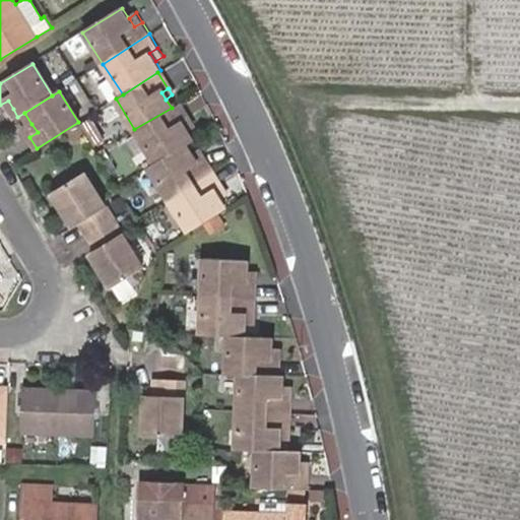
[(8,101),(0,105),(0,109),(3,115),(13,109),(8,101)]
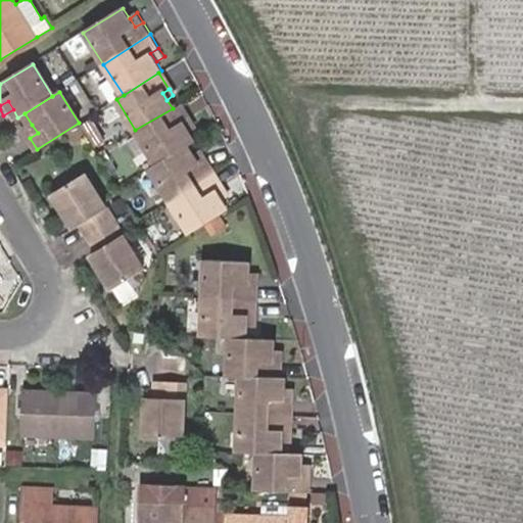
[(173,108),(135,130),(156,162),(184,146),(192,142),(186,132),(181,125),(188,120),(178,104),(178,105),(173,108)]
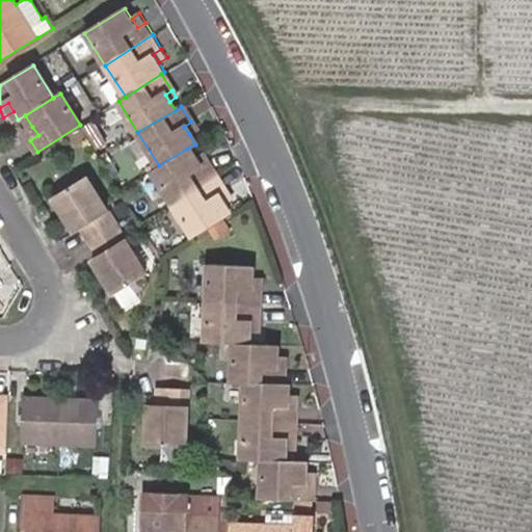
[(196,130),(191,122),(184,127),(189,134),(196,130)]
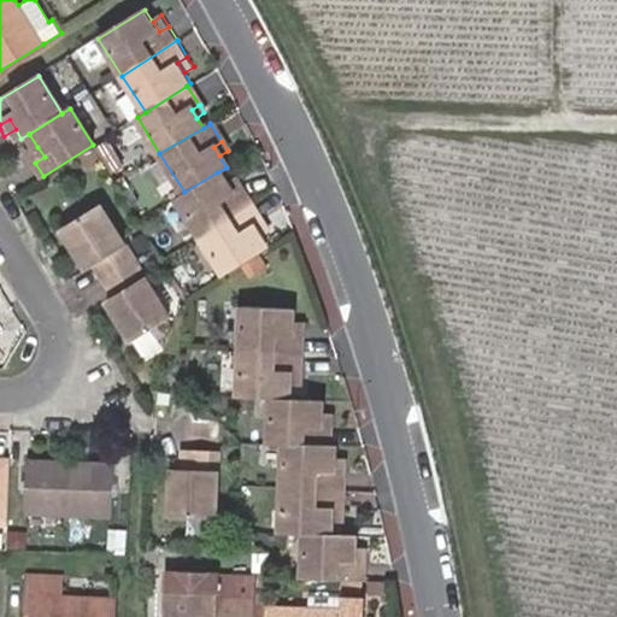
[(45,157),(37,147),(29,153),(35,163),(45,157)]
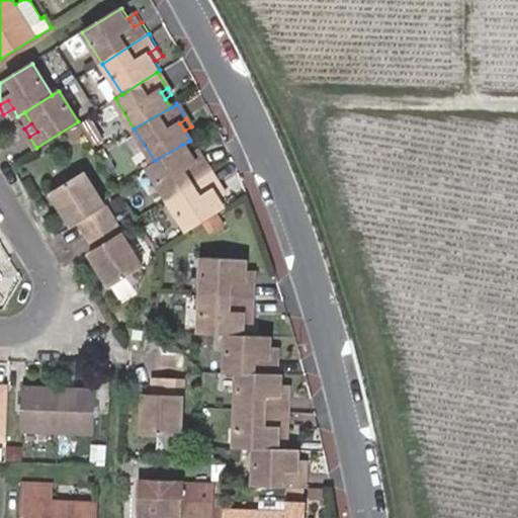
[(182,145),(155,161),(147,166),(167,199),(210,172),(202,159),(194,163),(189,155),(182,145)]
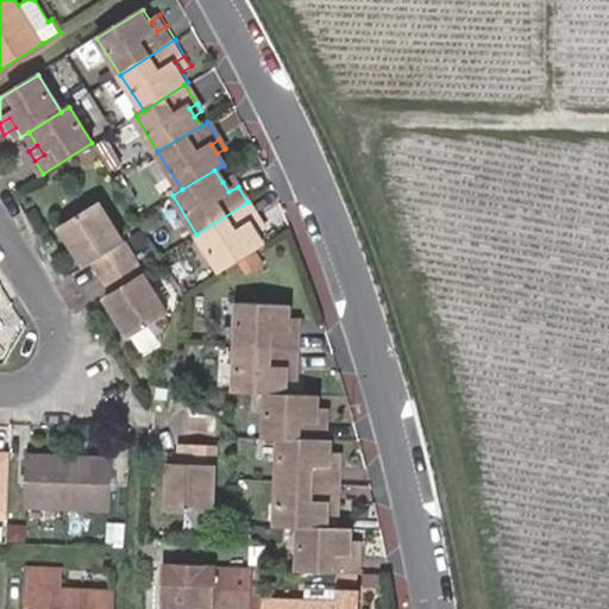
[(232,176),(223,182),(228,192),(238,187),(232,176)]
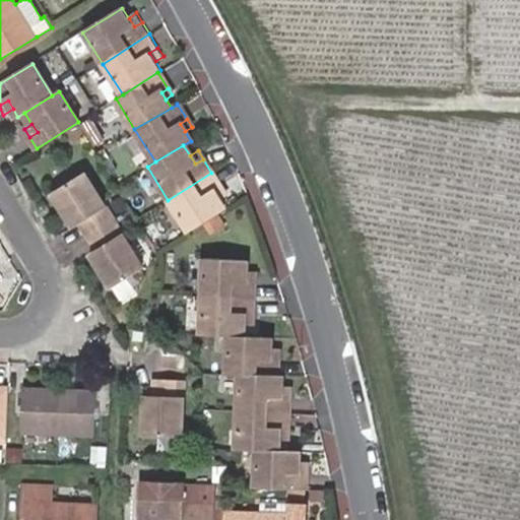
[(72,206),(81,221),(89,235),(113,219),(84,173),(52,192),(64,211),(72,206)]
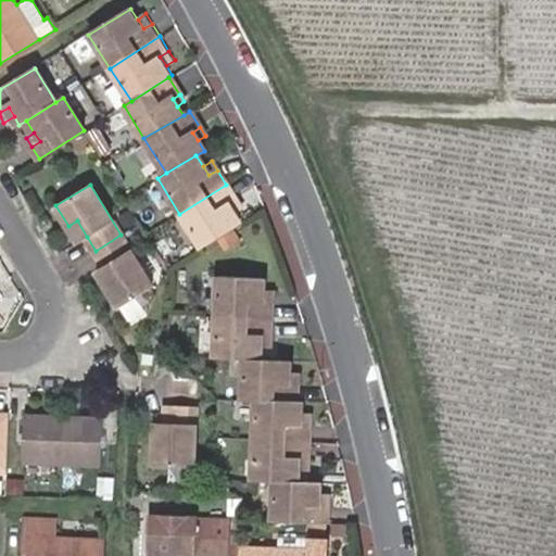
[(226,185),(179,214),(200,248),(239,224),(234,213),(228,205),(236,201),(226,185)]
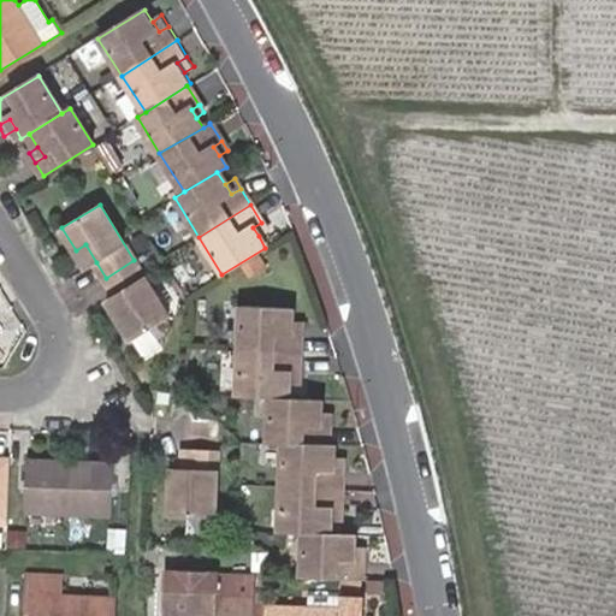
[(267,231),(261,223),(253,227),(259,236),(267,231)]
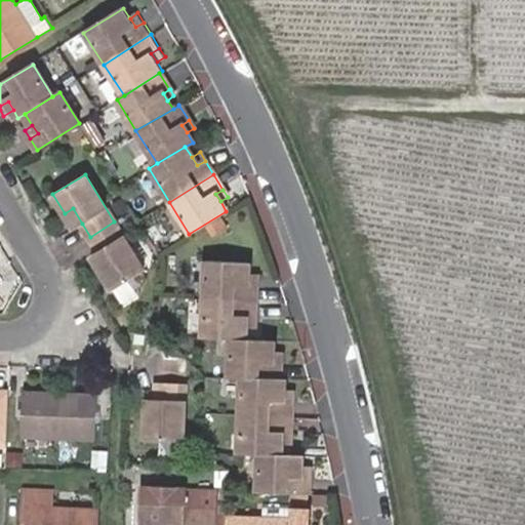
[(73,227),(82,224),(73,208),(65,213),(73,227)]
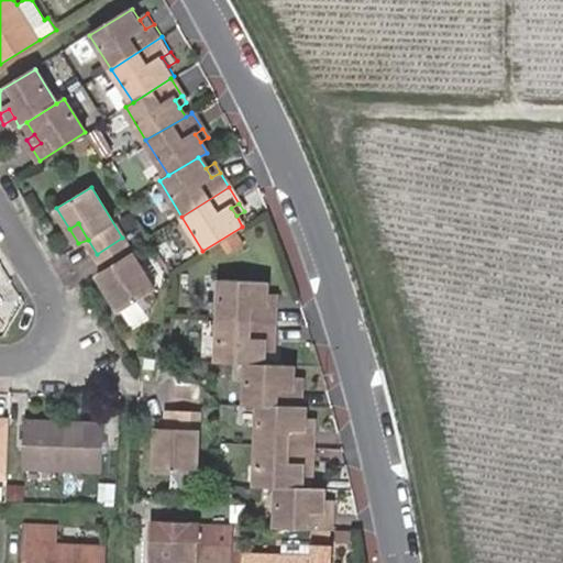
[(122,238),(97,254),(106,269),(114,284),(107,289),(121,311),(155,289),(122,238)]
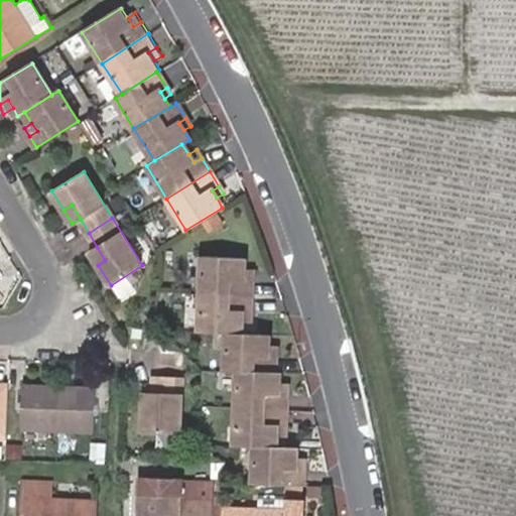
[(89,251),(98,265),(105,260),(97,247),(89,251)]
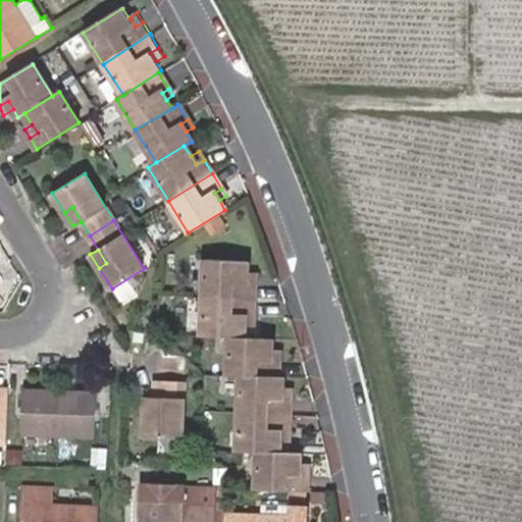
[(247,286),(248,276),(248,260),(204,258),(203,298),(247,300),(254,300),(255,288),(247,286)]
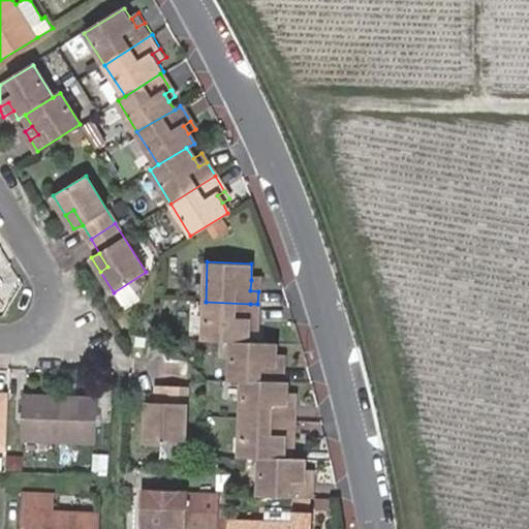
[(259,281),(251,280),(250,290),(258,291),(259,281)]
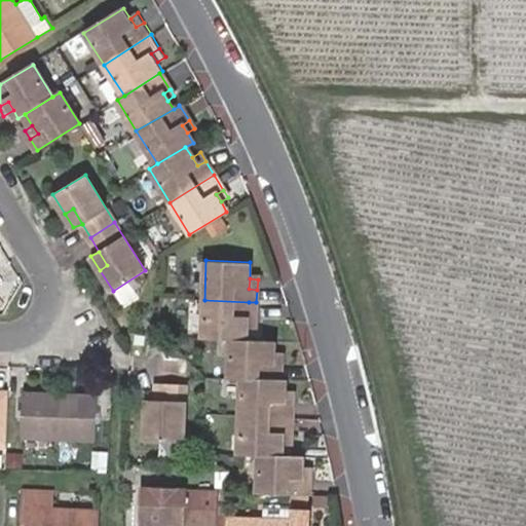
[(249,302),(204,300),(203,338),(229,339),(247,340),(248,322),(248,312),(256,312),(256,302),(249,302)]
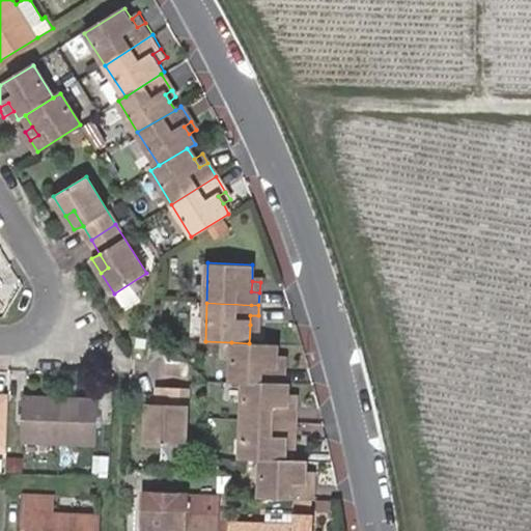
[(249,343),(231,342),(230,380),(235,380),(282,382),(283,366),(275,365),(276,356),(276,344),(249,343)]
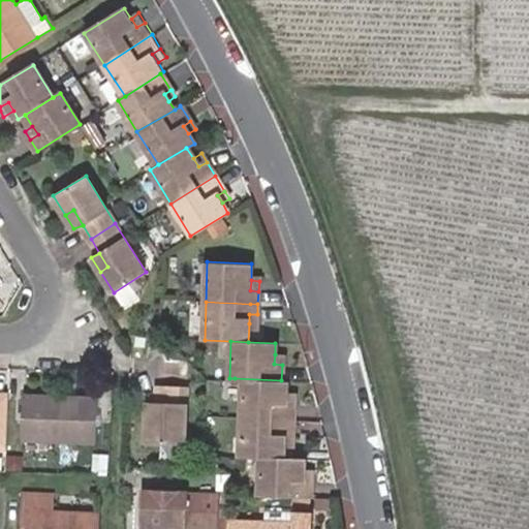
[(283,354),(275,354),(274,364),(282,365),(283,354)]
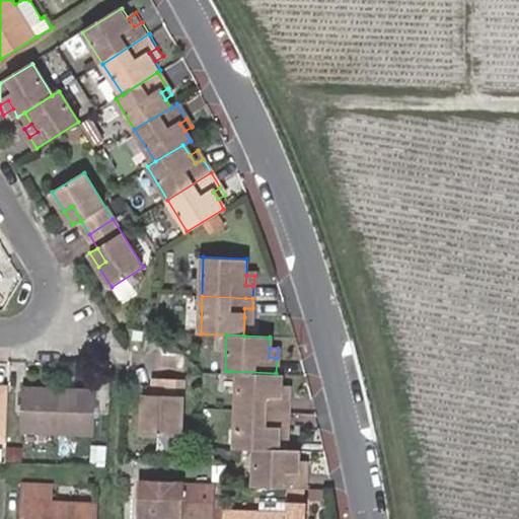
[(276,373),(230,371),(229,410),(288,413),(289,394),(280,394),(280,385),(281,373),(276,373)]
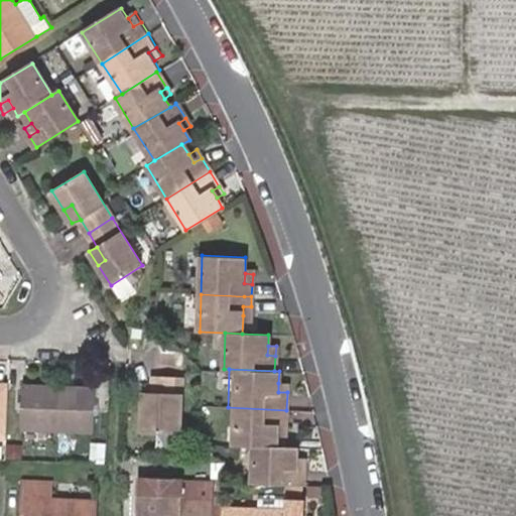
[(154,376),(153,393),(153,409),(144,409),(143,430),(179,432),(182,377),(154,376)]
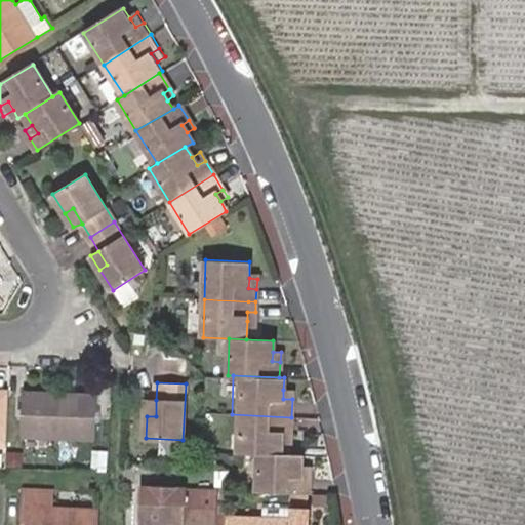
[(0,446),(7,447),(9,391),(0,390),(0,446)]
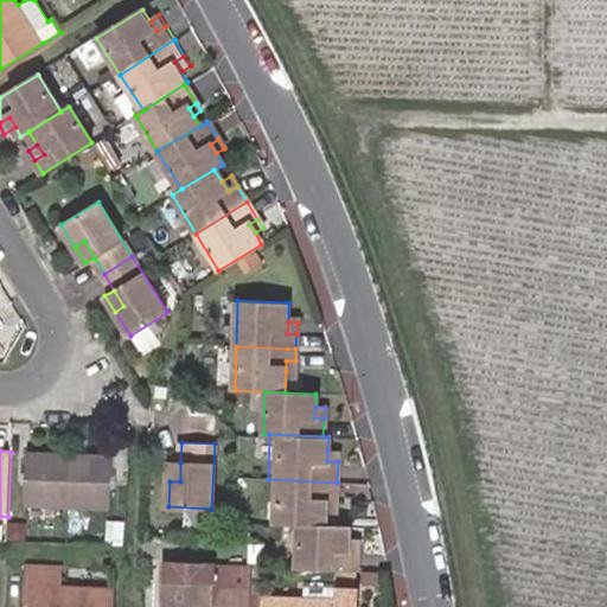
[(338,451),(327,451),(327,461),(338,461),(338,451)]
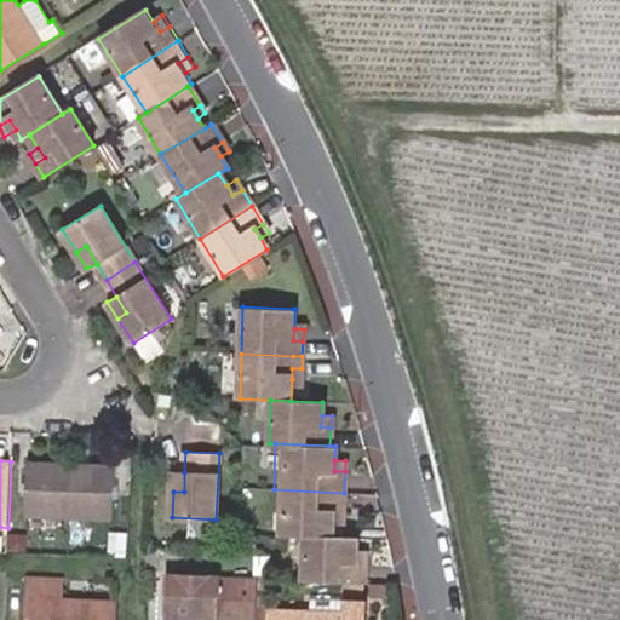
[(30,515),(72,516),(74,464),(32,463),(30,515)]
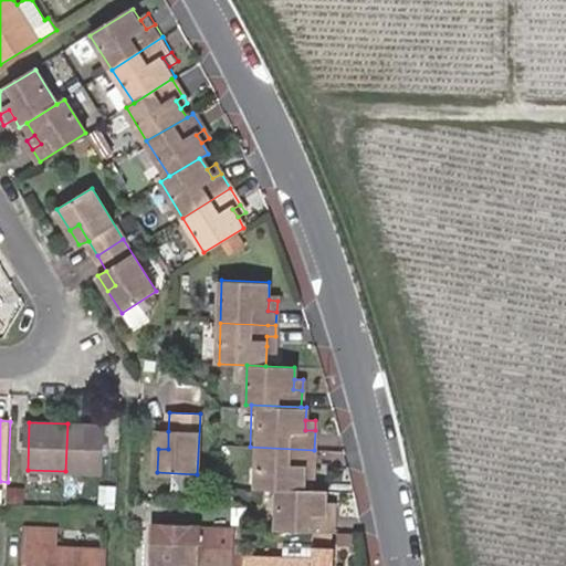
[(67,423),(65,471),(105,473),(107,426),(67,423)]
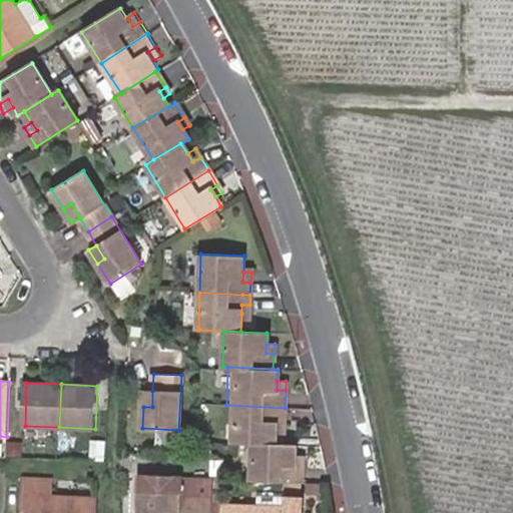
[(152,391),(144,391),(143,407),(152,407),(152,391)]
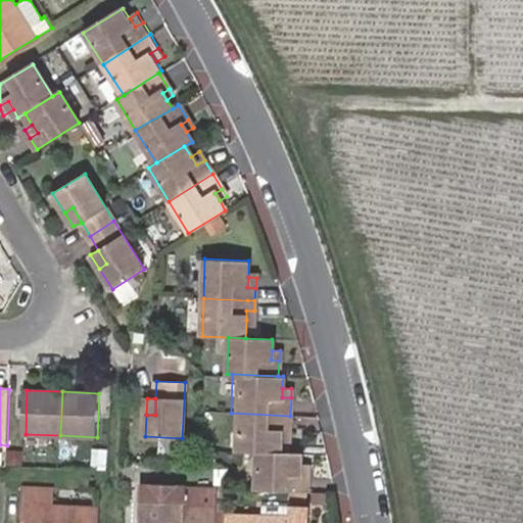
[(229,448),(257,450),(280,452),(280,440),(281,432),(289,432),(290,416),(231,413),(229,448)]
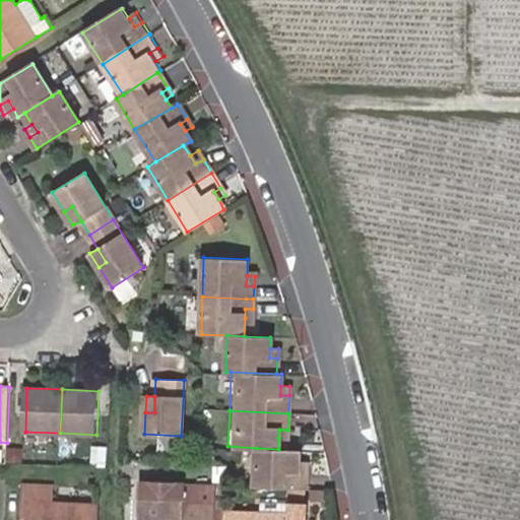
[(214,446),(204,445),(203,458),(213,458),(214,446)]
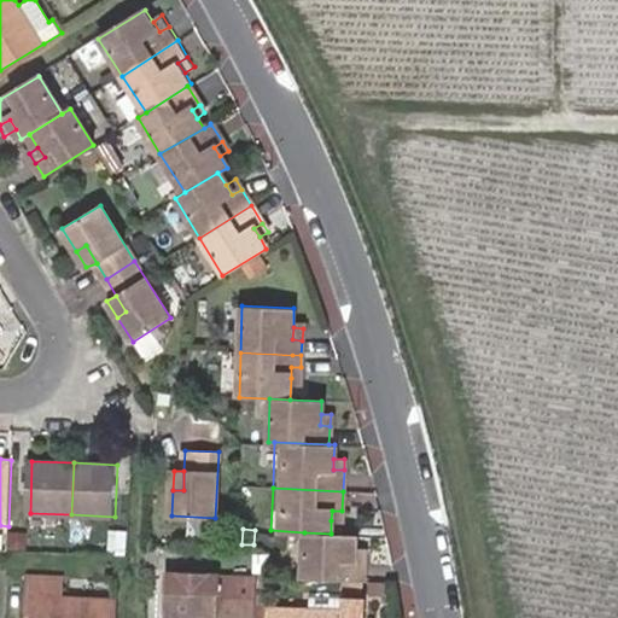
[(302,579),(363,582),(365,563),(354,561),(354,552),(355,551),(355,535),(331,534),(304,532),(302,579)]
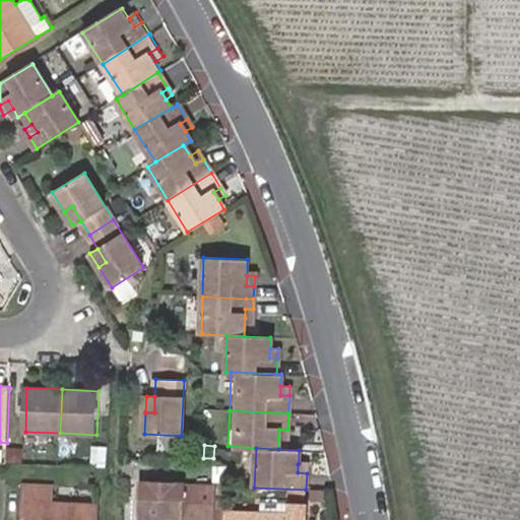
[(21,453),(7,453),(7,464),(20,464),(21,453)]
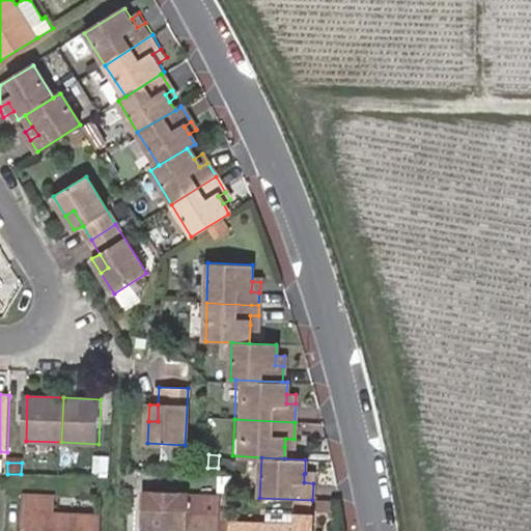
[(304,482),(313,483),(313,473),(305,473),(304,474),(304,482)]
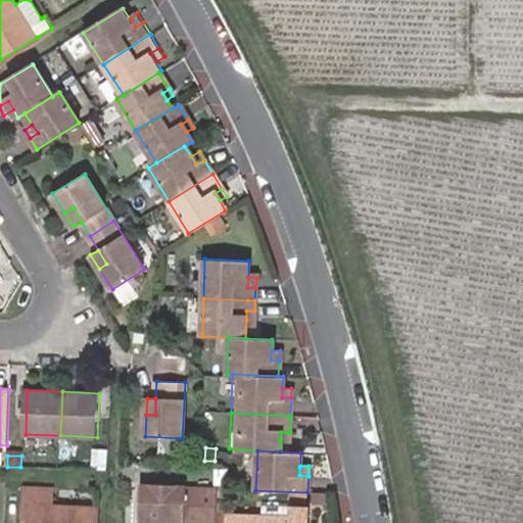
[(225,522),(225,516),(216,516),(216,489),(178,487),(141,483),(139,505),(138,522),(225,522)]
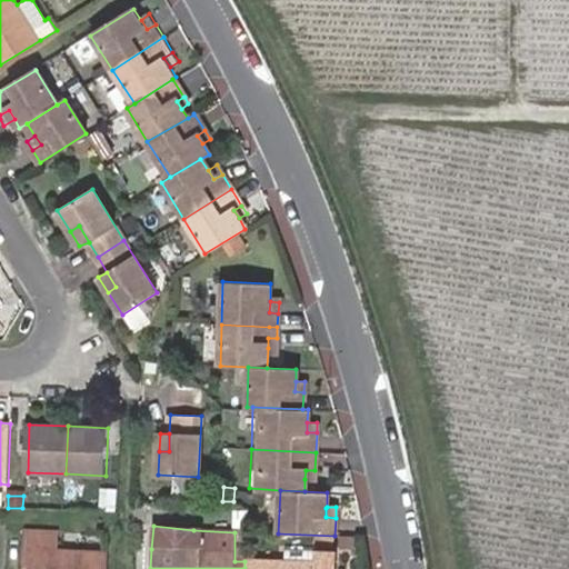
[(102,568),(103,555),(58,551),(58,532),(28,531),(26,568),(102,568)]
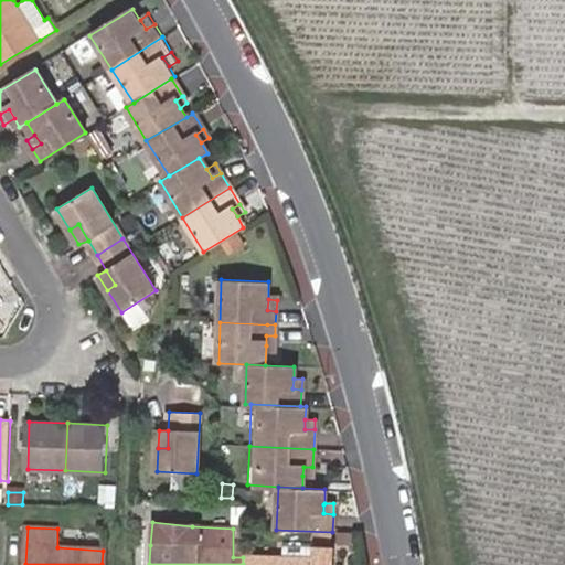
[(258,530),(245,529),(245,553),(257,554),(258,530)]
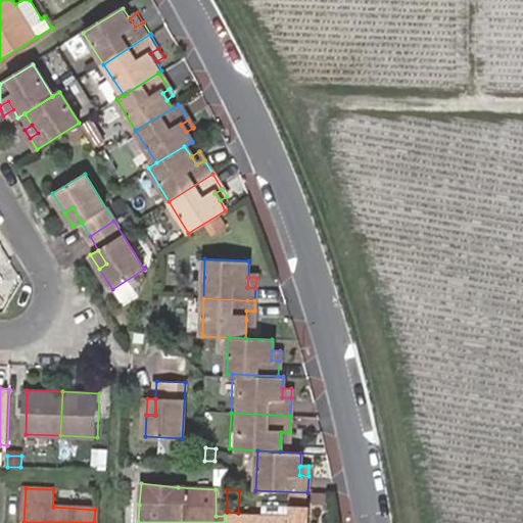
[(226,516),(226,522),(308,522),(310,510),(292,509),(291,519),(226,516)]
